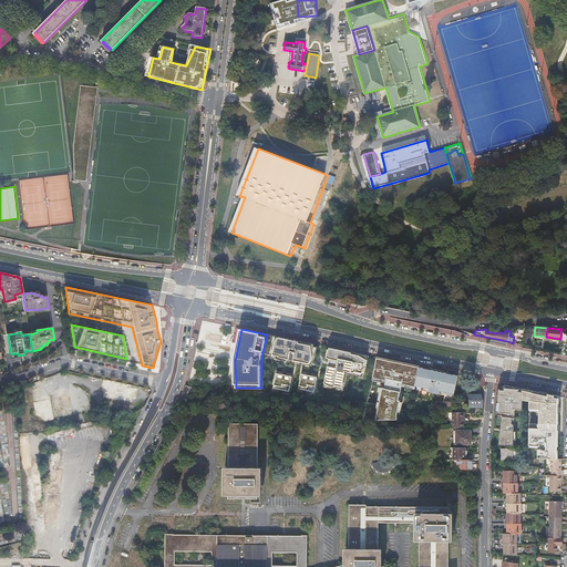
[(267,334),(263,353),(310,363),(313,358),(316,347),(313,347),(315,344),(267,334)]
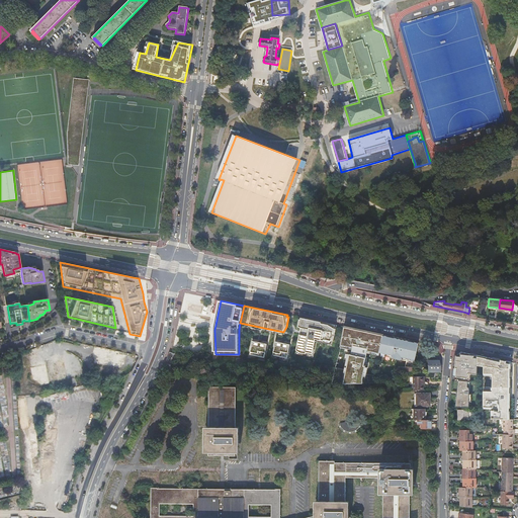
[(318,341),(332,344),(337,325),(301,318),(300,320),(299,320),(297,329),(300,330),(296,351),(315,354),(318,341)]
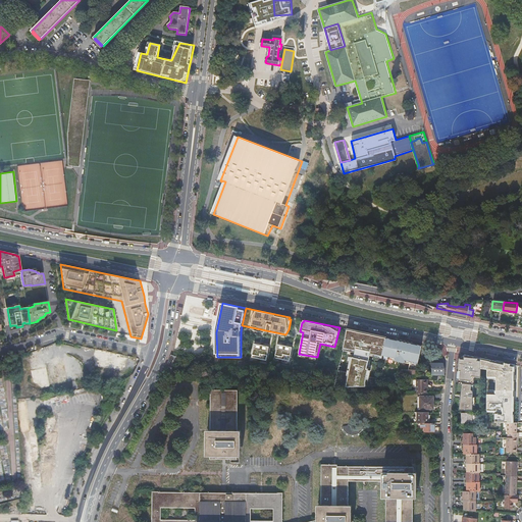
[(386,337),(348,328),(343,349),(354,351),(353,356),(350,356),(343,385),(363,385),(369,356),(381,359),(386,337)]
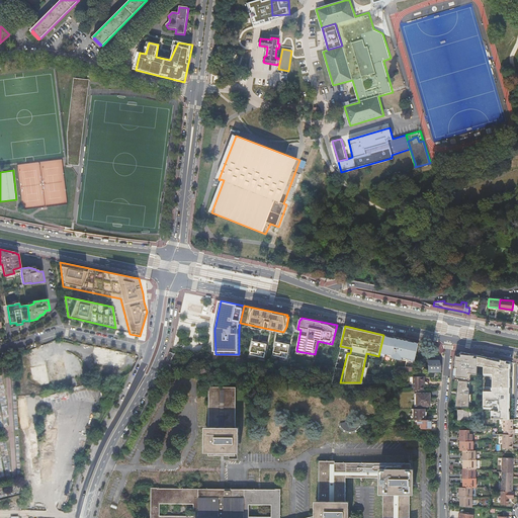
[(387,336),(383,335),(380,347),(380,348),(380,349),(379,352),(387,354),(393,355),(392,358),(400,359),(403,359),(403,357),(408,358),(415,360),(418,347),(419,343),(387,336)]
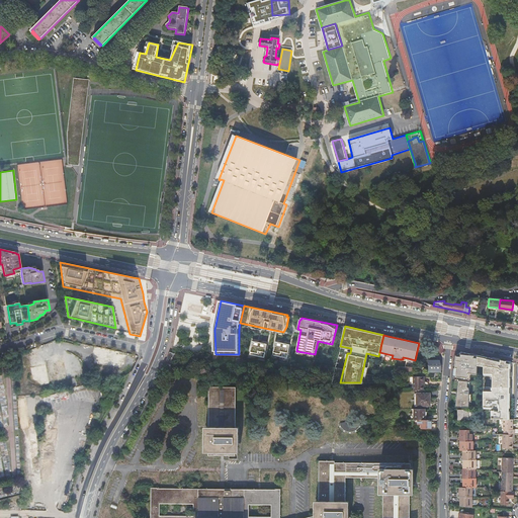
[(253,340),(250,354),(264,357),(267,343),(253,340)]
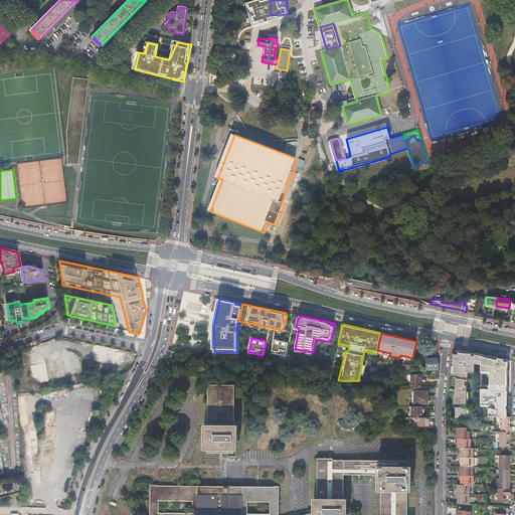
[(288,342),(274,339),(271,353),(285,356),(288,342)]
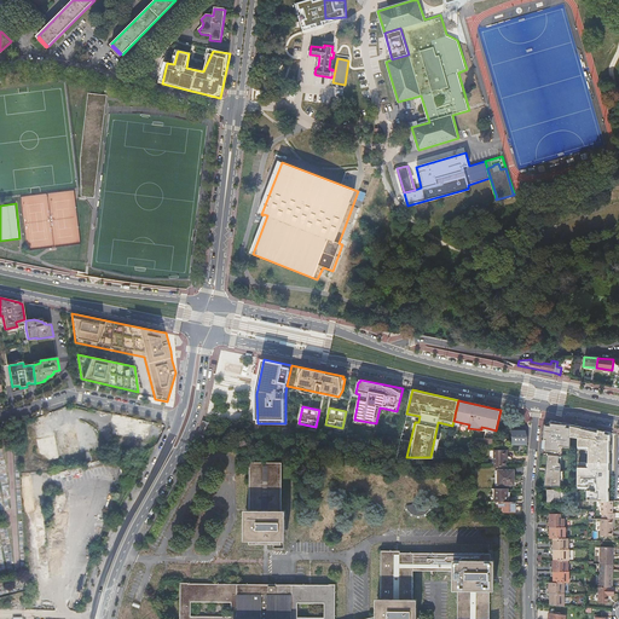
[(553,421),(545,424),(542,450),(550,451),(548,468),(545,486),(561,486),(561,480),(561,470),(561,464),(559,462),(561,446),(571,447),(571,438),(571,424),(553,421)]
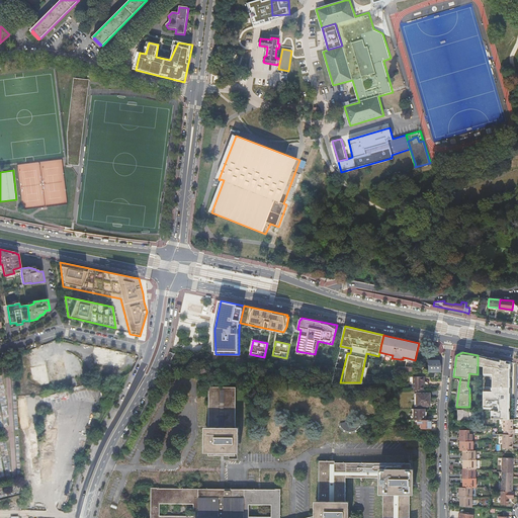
[(62,355),(46,358),(51,383),(67,380),(62,355)]
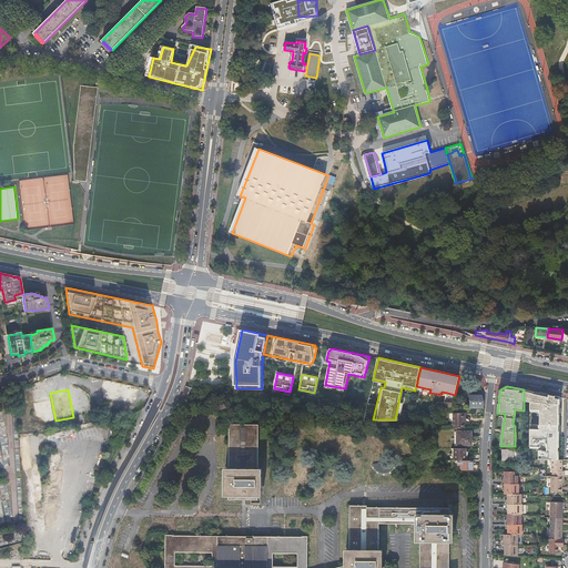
[(559,397),(524,389),(524,402),(529,403),(529,448),(537,448),(538,458),(557,458),(559,397)]
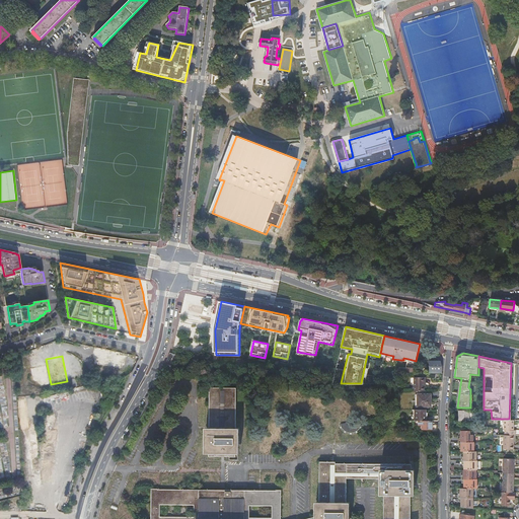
[(430,373),(442,373),(442,366),(441,361),(430,361),(430,372),(430,373)]
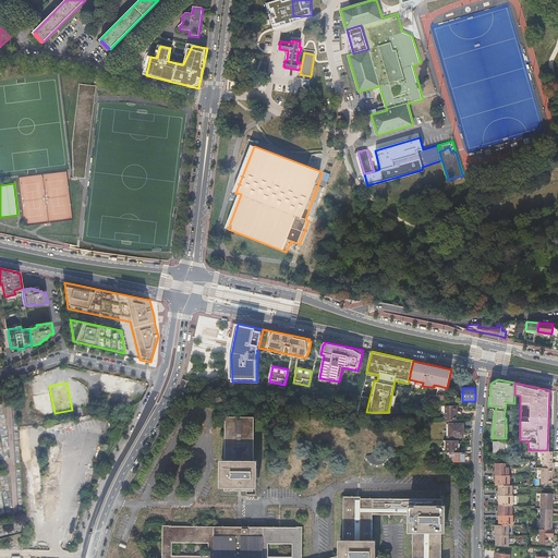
[(447,405),(447,421),(457,421),(457,414),(457,411),(459,411),(459,405),(447,405)]
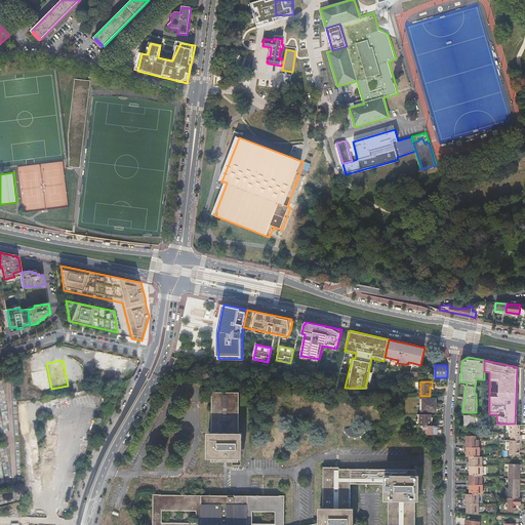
[(210,461),(223,461),(227,461),(239,461),(239,452),(238,452),(238,438),(239,438),(239,392),(211,392),(210,438),(211,438),(211,451),(210,451),(210,461)]
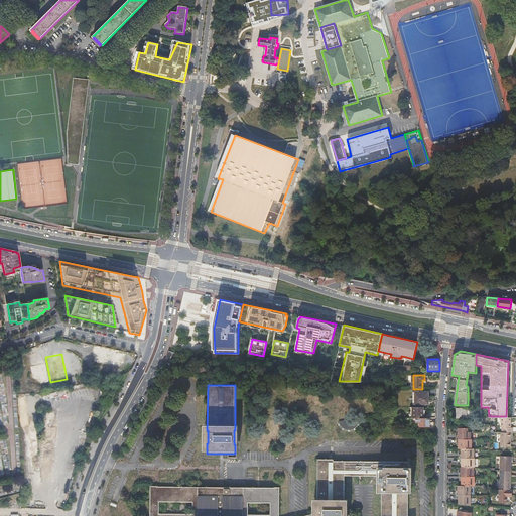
[(423,405),(423,404),(415,404),(415,392),(413,392),(412,405),(423,405)]
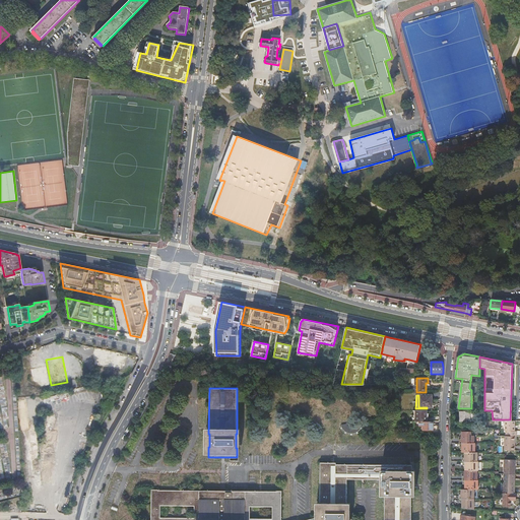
[(418,407),(427,407),(432,407),(432,395),(418,395),(418,407)]
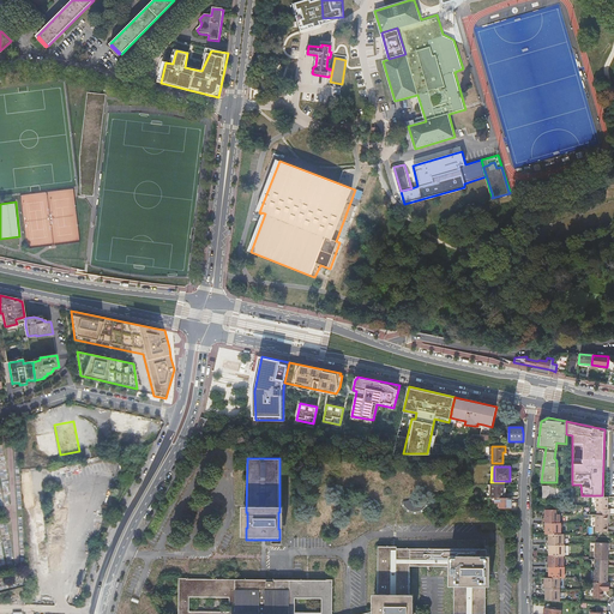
[(43,505),(42,475),(32,476),(34,506),(43,505)]
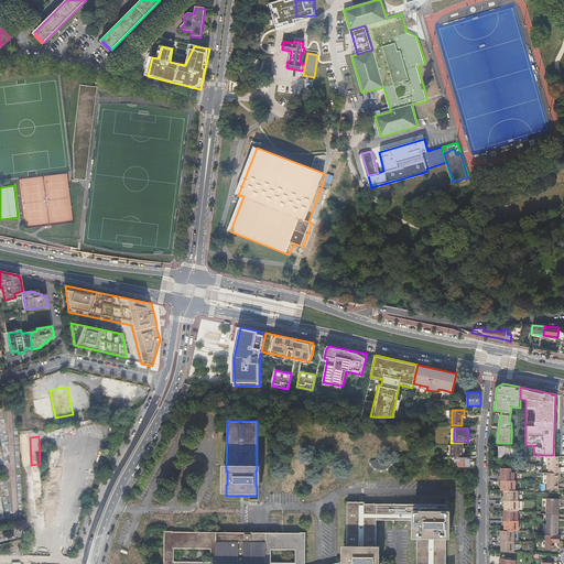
[(464,445),(451,445),(451,457),(452,457),(455,457),(461,457),(463,457),(464,445)]
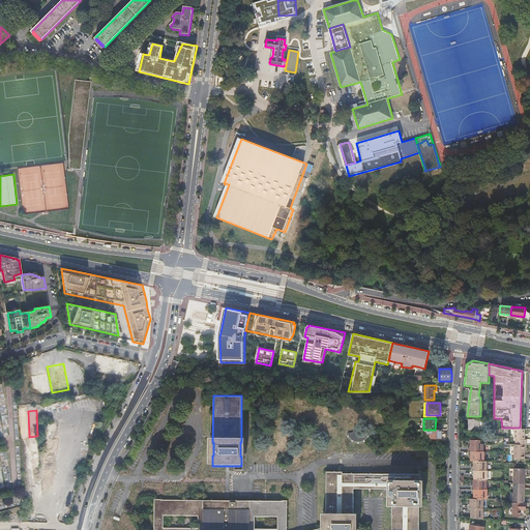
[(470,419),(470,430),(484,429),(484,419),(479,419),(470,419)]
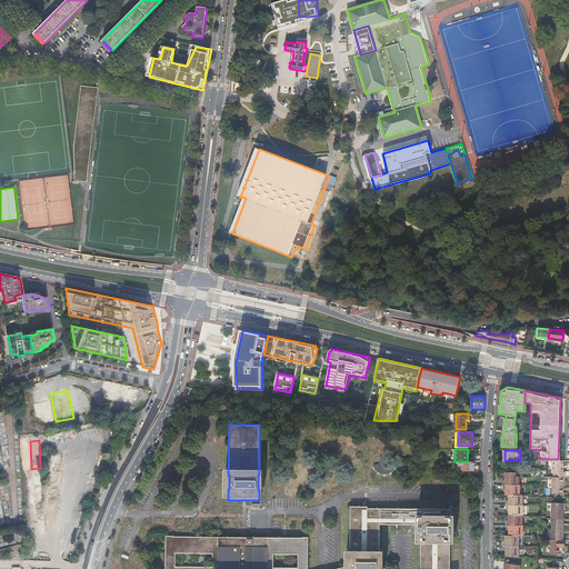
[(563,460),(552,460),(552,471),(555,471),(553,477),(563,477),(565,477),(565,471),(563,471),(563,460)]
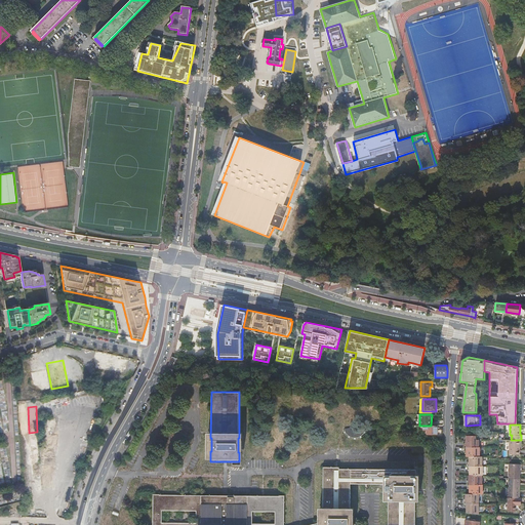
[(429,426),(423,426),(423,431),(427,431),(427,434),(436,435),(436,430),(438,430),(438,426),(431,426),(429,426)]
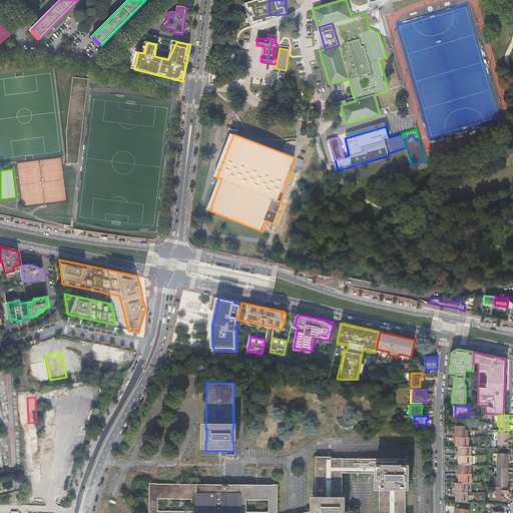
[(356,417),(338,418),(339,426),(356,426),(356,417)]
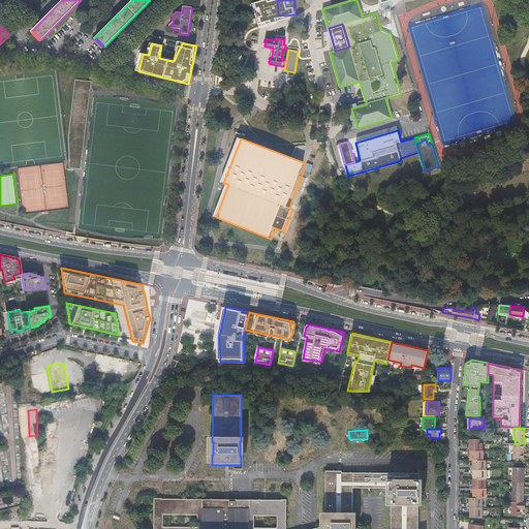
[(488,497),(487,459),(479,459),(479,457),(485,457),(485,449),(484,449),(484,442),(480,442),(480,438),(470,438),(470,459),(472,459),(473,496),(469,496),(469,518),(484,517),(484,497),(488,497)]
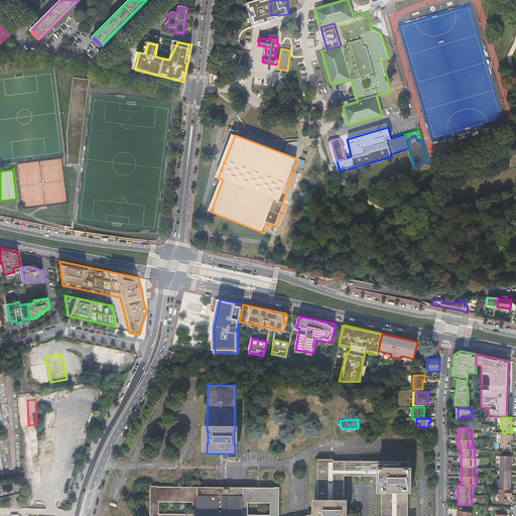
[(502,432),(501,432),(500,446),(511,446),(511,432),(502,432)]
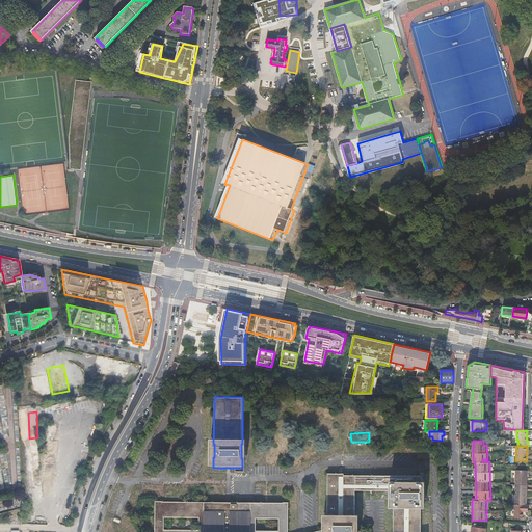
[(515,484),(527,484),(527,470),(516,469),(515,484)]
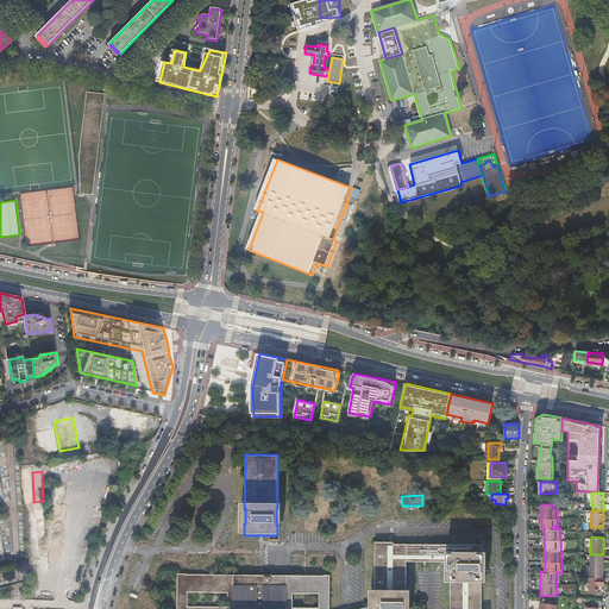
[(482,608),(483,573),(482,573),(482,558),(483,558),(483,545),(394,544),(394,542),(375,541),(374,596),(375,596),(375,606),(375,608),(406,608),(407,563),(452,563),(452,573),(450,575),(449,608),(482,608)]
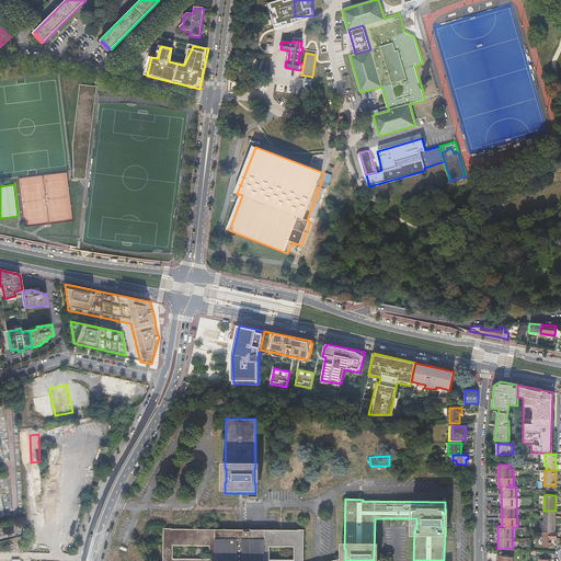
[(544,530),(556,531),(556,511),(544,511),(544,530)]
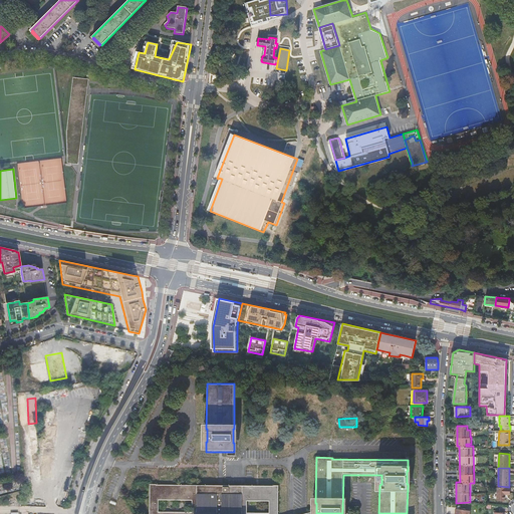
[(278,513),(279,485),(243,485),(243,487),(197,486),(197,484),(149,483),(148,513),(278,513)]
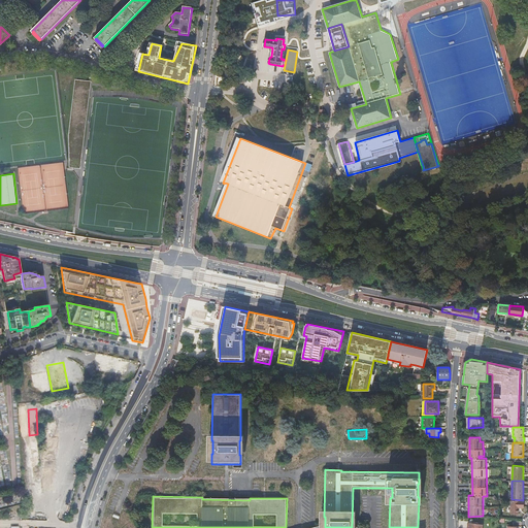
[(523,500),(512,499),(512,513),(519,514),(519,507),(524,507),(524,500),(523,500)]
